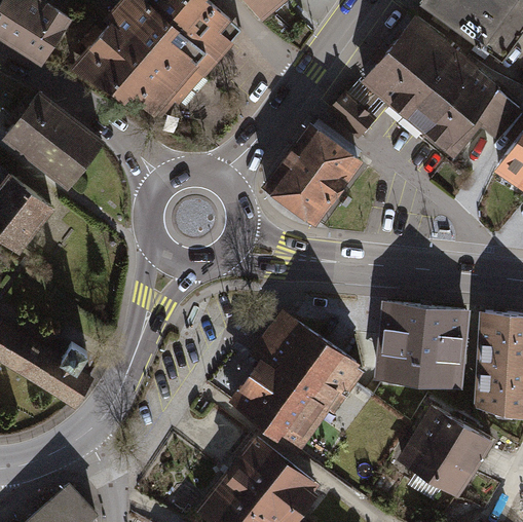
[(68,14),(43,0),(0,0),(0,36),(40,61),(68,14)]
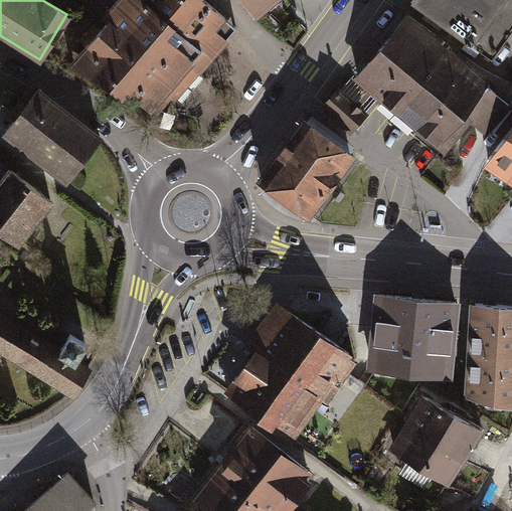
[(211,0),(145,0),(144,2),(141,0),(121,0),(75,60),(128,101),(134,93),(157,111),(171,93),(179,99),(234,27),(206,6),(211,0)]
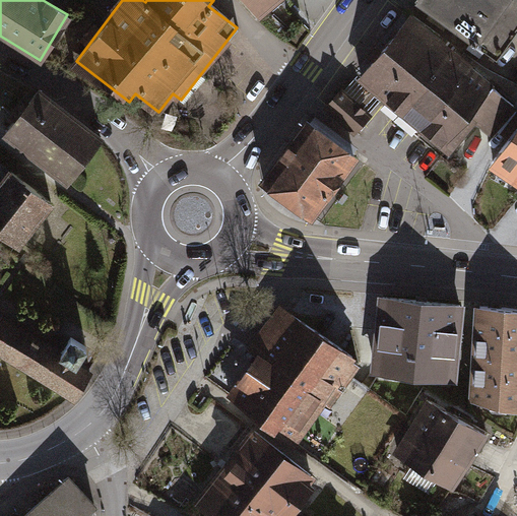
[(238,0),(258,23),(284,0),(238,0)]
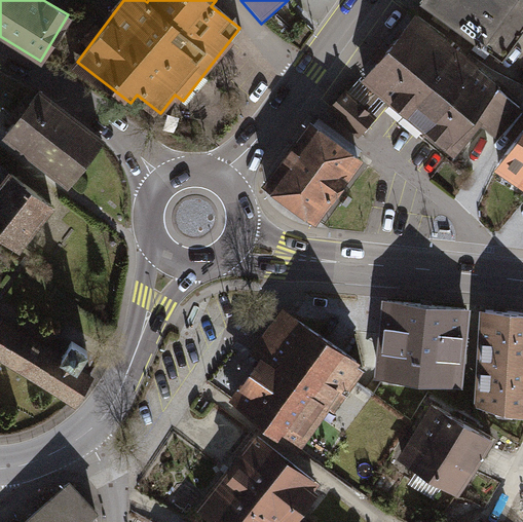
[(522,34),(522,0),(422,0),(420,4),(501,66),(522,34)]
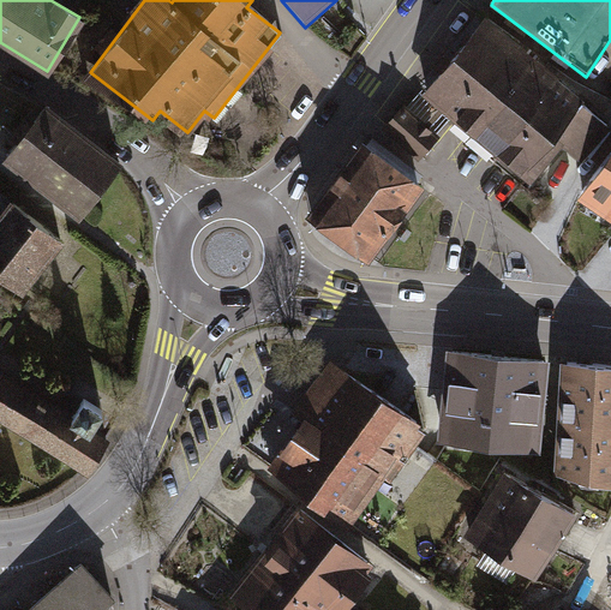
[(582,102),(484,18),(420,97),(529,187),(561,151),(583,169),(610,132),(581,106),(582,102)]
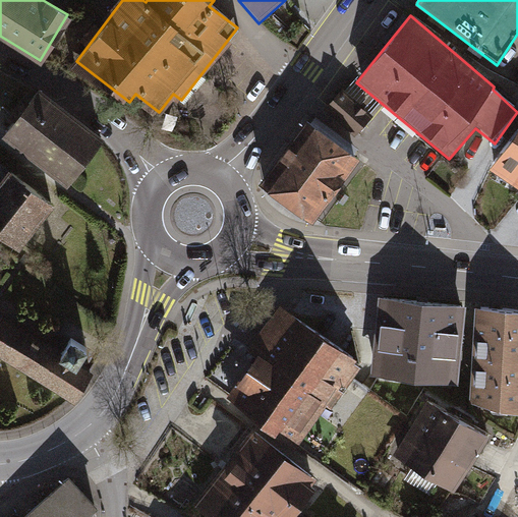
[(353,83),(344,94),(369,116),(380,105),(353,83)]
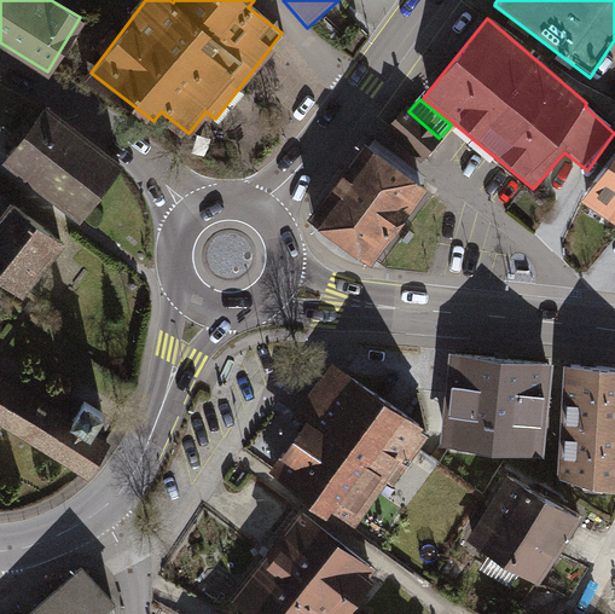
[(112,163),(38,108),(0,157),(0,164),(71,219),(112,163)]
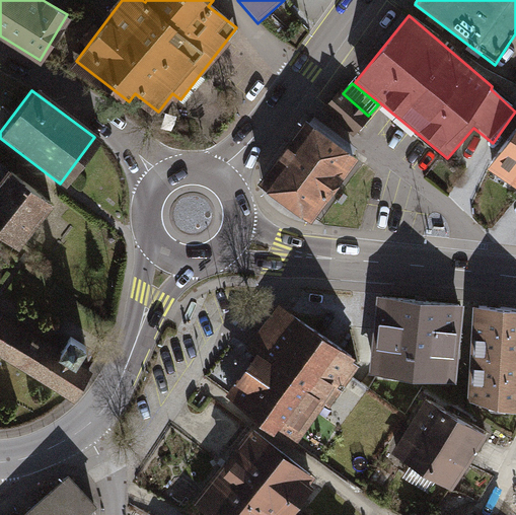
[(340,90),(320,112),(351,139),(370,118),(368,116),(343,93),(340,90)]
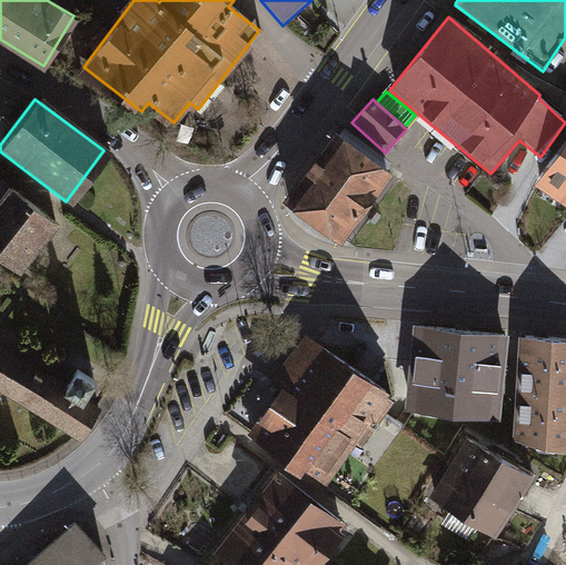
[(391,174),(333,131),(280,201),(340,246),(391,174)]
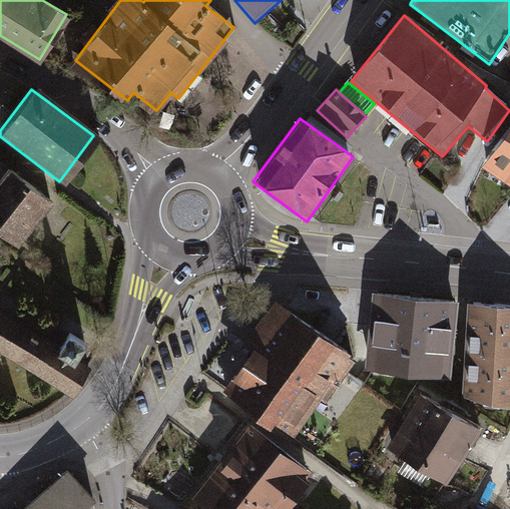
[(509,124),(479,169),(509,188),(509,124)]
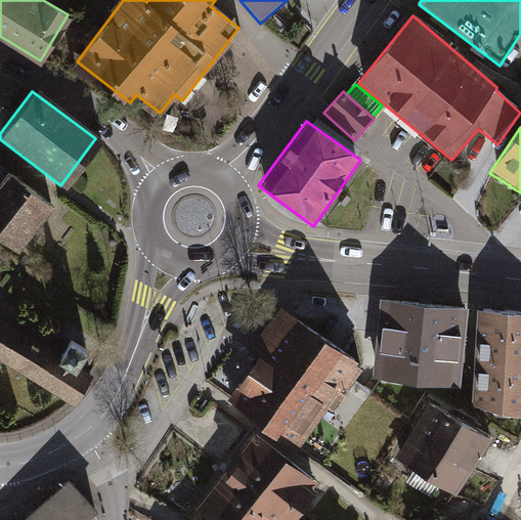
[(61,210),(4,166),(0,171),(0,240),(24,259),(61,210)]
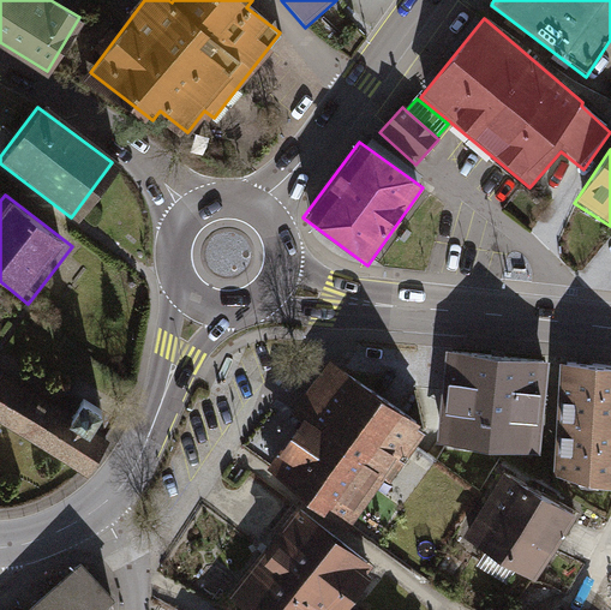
[(537,454),(541,368),(441,362),(437,449),(537,454)]
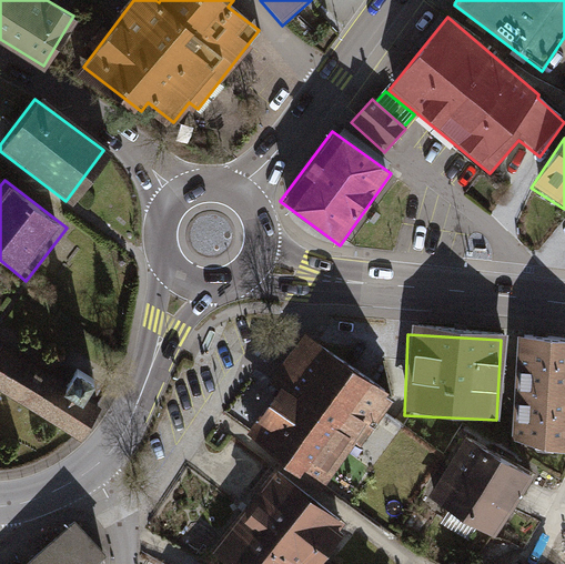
[(387,395),(303,335),(272,378),(280,384),(244,434),(319,490),(353,442),(360,446),(392,402),(385,398),(387,395)]
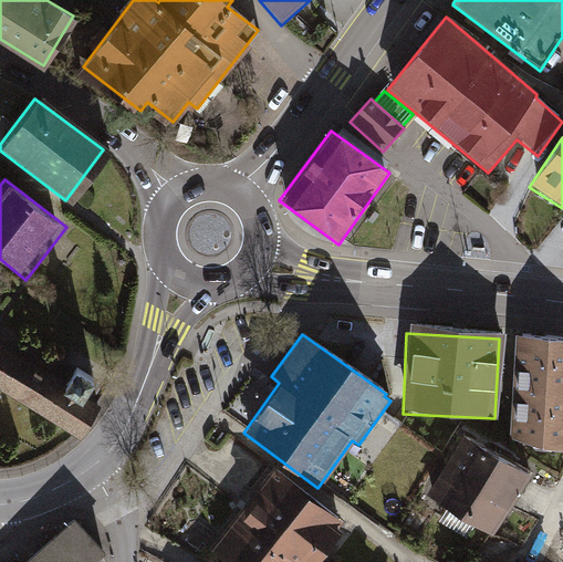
[(562,340),(514,335),(509,439),(562,451),(562,340)]
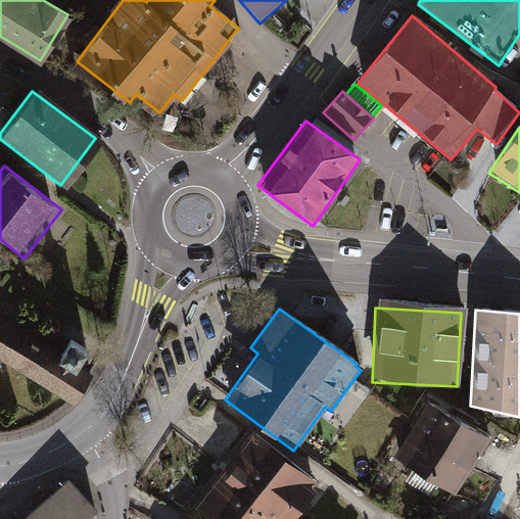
[(0,359),(67,404),(87,373),(72,363),(81,349),(65,338),(55,354),(0,316),(0,359)]
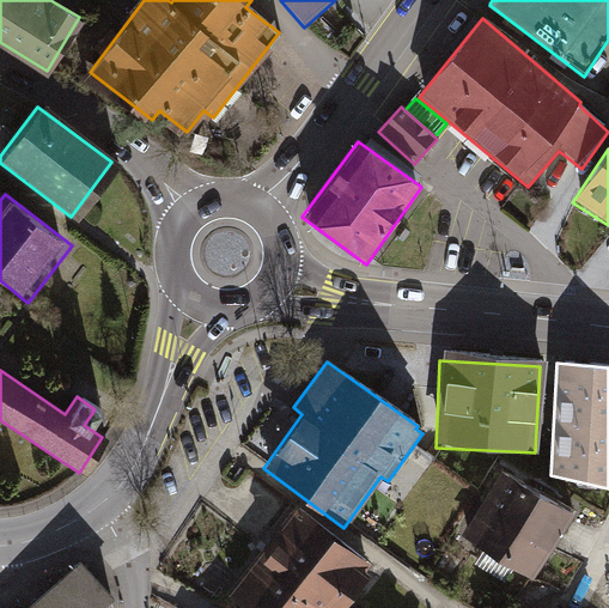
[(567,514),(498,473),(461,537),(529,577),(567,514)]
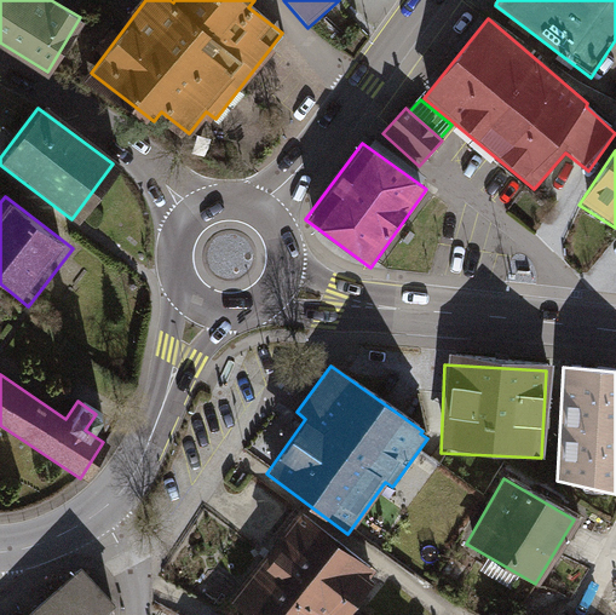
[(341,614),(374,573),(298,513),(226,602),(243,614),(341,614)]
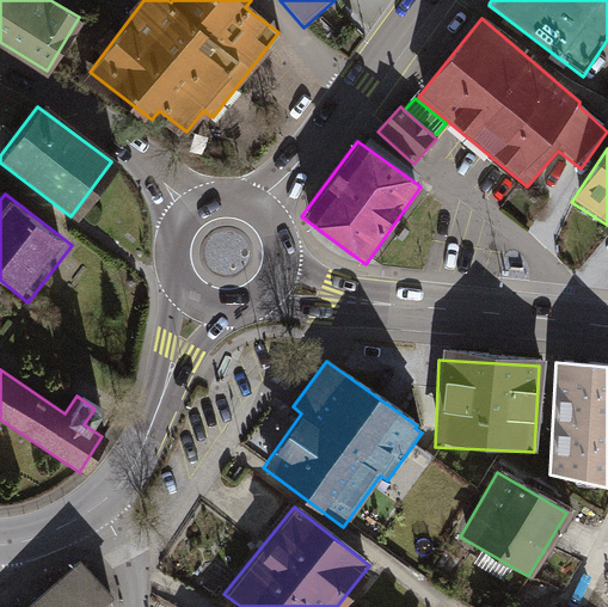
[(106,606),(116,599),(83,559),(29,606),(106,606)]
